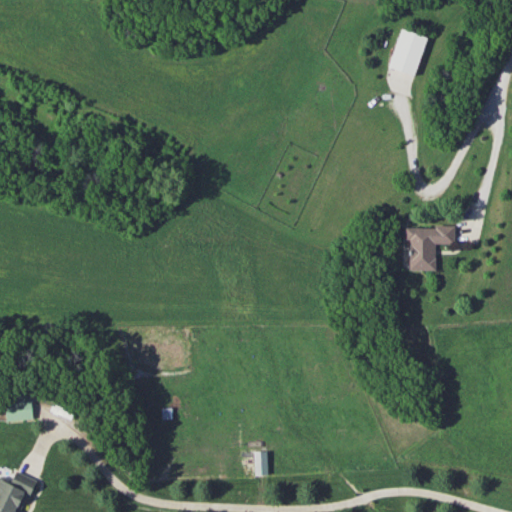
[(402,27),(387,68),(413,77),(428,36),(402,27)]
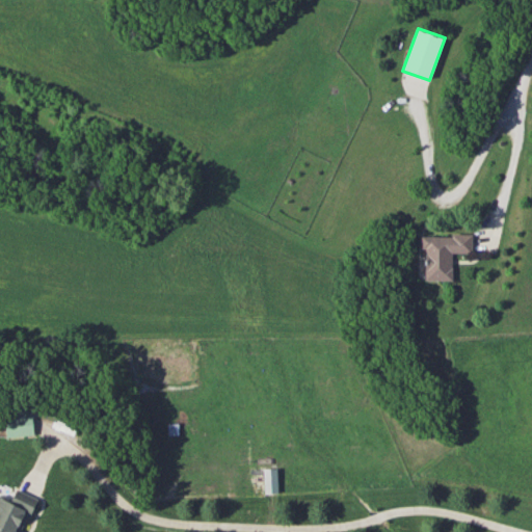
[(422,235),(423,281),(455,281),(455,253),(473,253),(472,234),(422,235)]
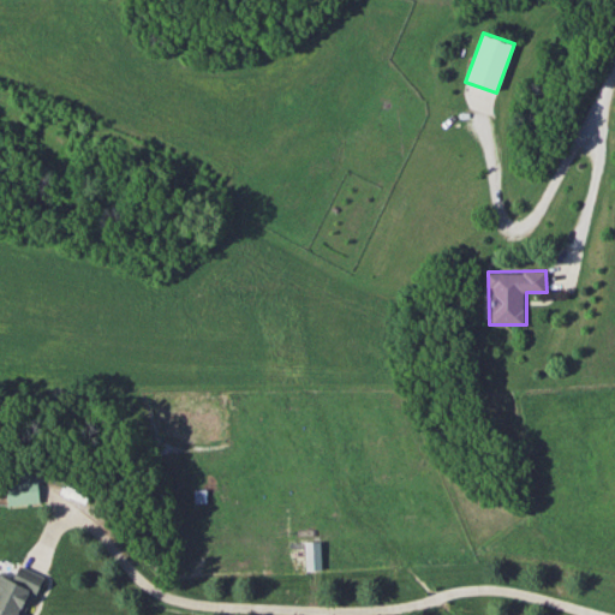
[(5,476),(6,505),(36,503),(36,475),(5,476)]
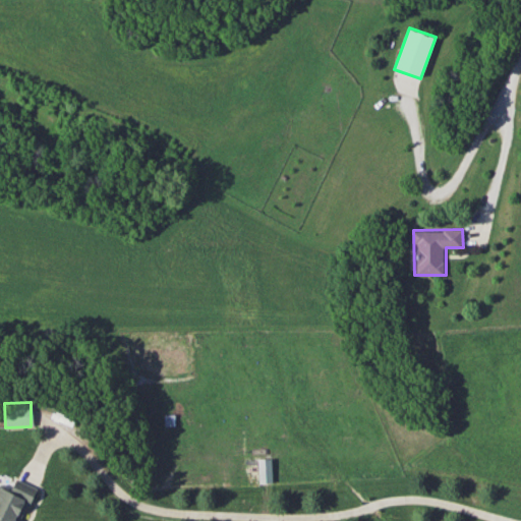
[(258,483),(271,482),(270,458),(256,459),(258,483)]
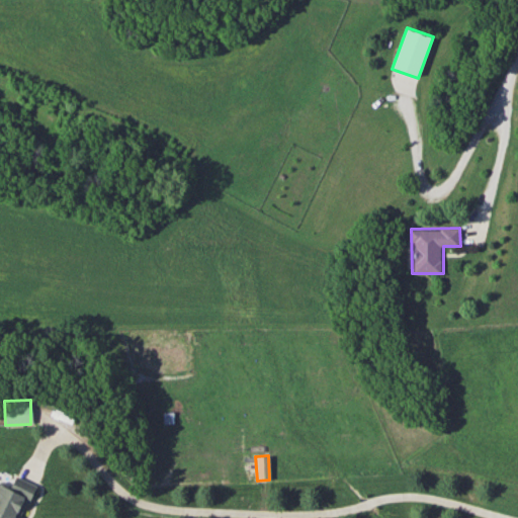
[(0,517),(19,517),(34,485),(15,476),(9,488),(0,484),(0,517)]
